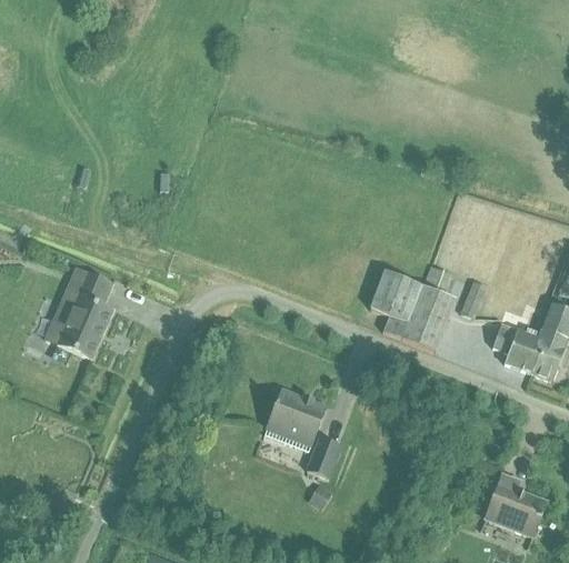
[(432,351),(432,350),(455,298),(443,293),(451,274),(430,265),(422,285),(420,284),(421,282),(385,267),(369,308),(387,315),(380,330),(432,351)]
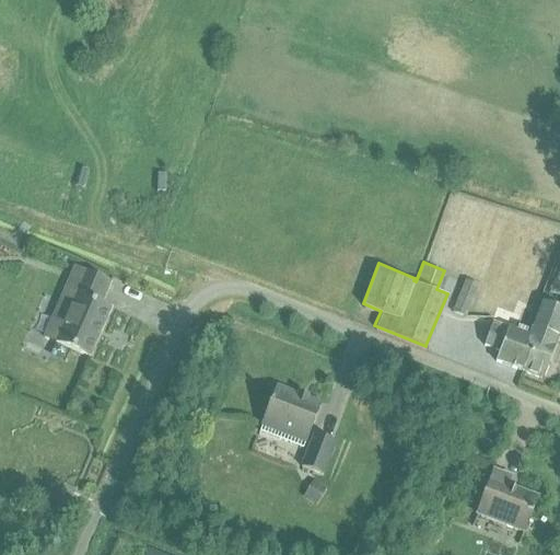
[(60,296),(72,301),(56,338),(90,354),(111,305),(101,301),(111,280),(74,265),(60,296)]
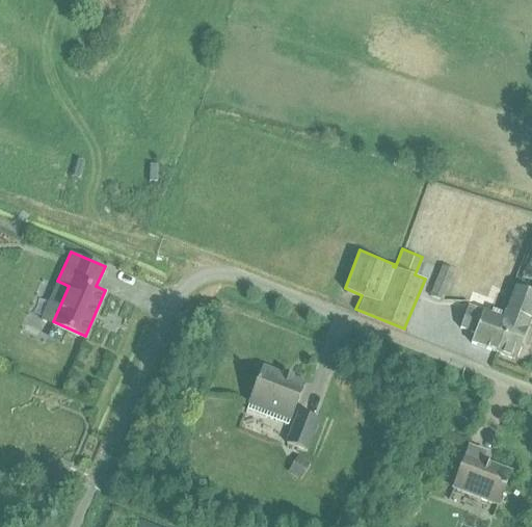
[(442,260),(429,292),(444,297),(456,266),(442,260)]
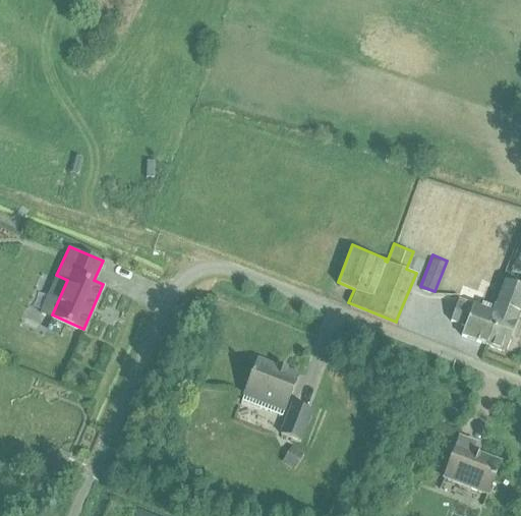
[(491,324),(485,341),(504,348),(510,332),(514,334),(520,318),(516,317),(520,302),(520,283),(505,277),(493,307),(490,306),(490,308),(485,322),(491,324)]
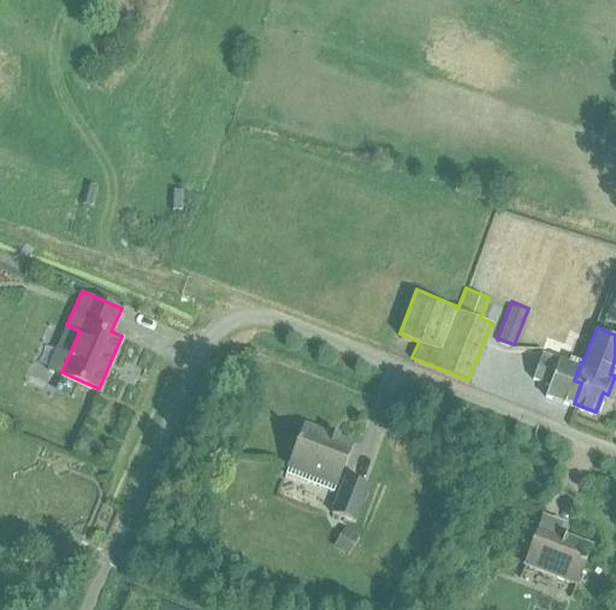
[(543,350),(533,377),(549,383),(545,392),(574,403),(581,383),(574,380),(580,365),(578,363),(580,359),(569,355),(568,360),(543,350)]
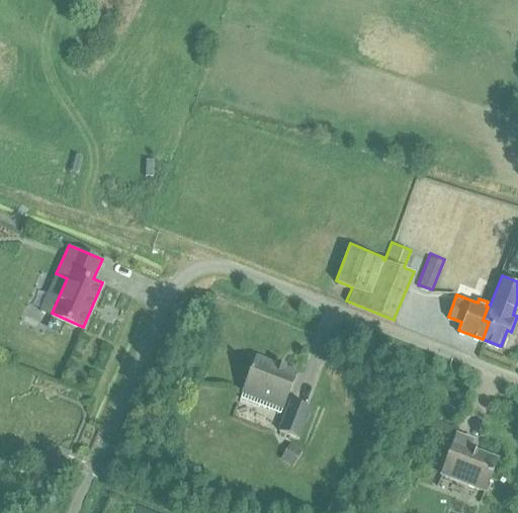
[(243,387),(240,394),(255,400),(258,392),(284,402),(296,370),(284,365),(284,364),(276,360),(276,362),(258,355),(256,354),(243,387)]
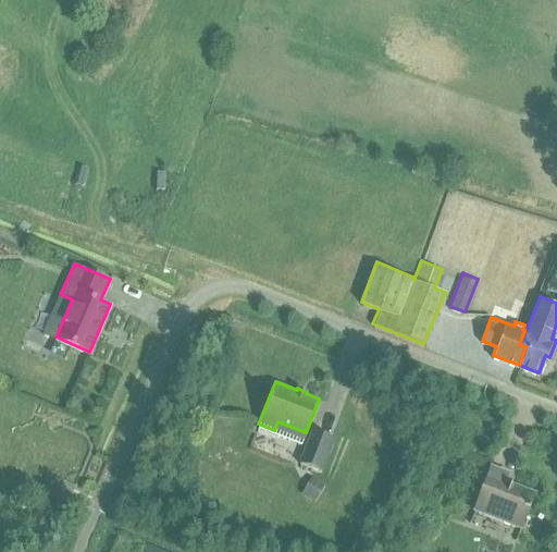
[(300,461),(320,468),(333,436),(313,428),(300,461)]
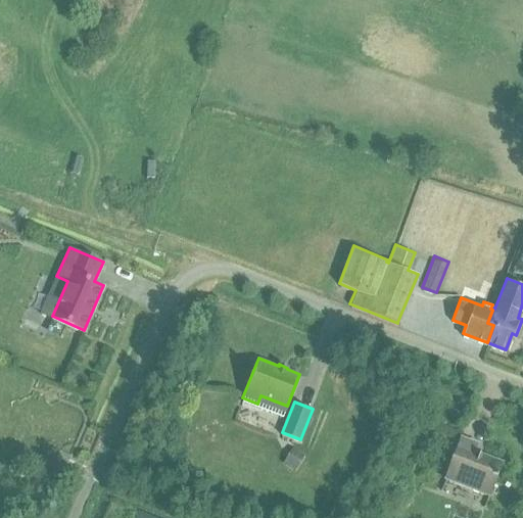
[(477,442),(461,436),(445,476),(489,493),(502,461),(474,451),(477,442)]
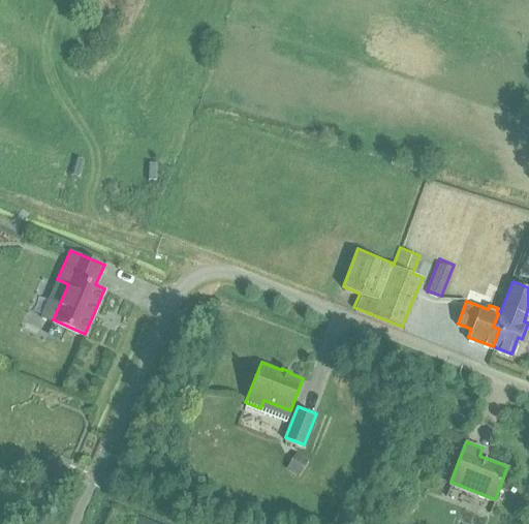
[(297,472),(306,459),(296,452),(286,465),(297,472)]
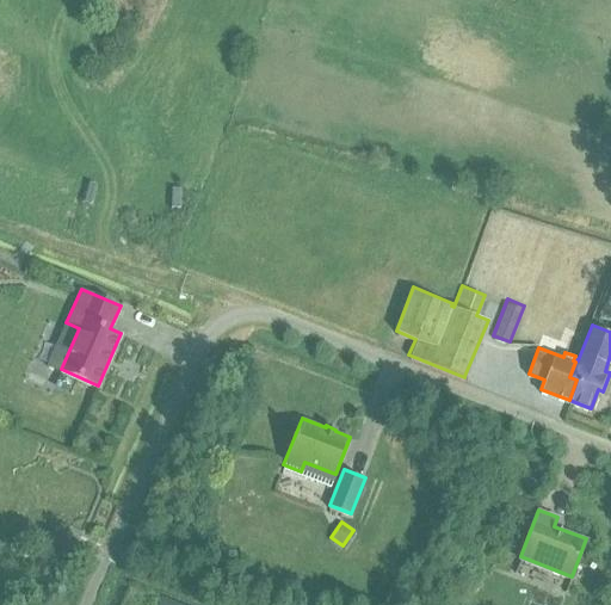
[(475,535),(471,549),(480,551),(483,538),(475,535)]
